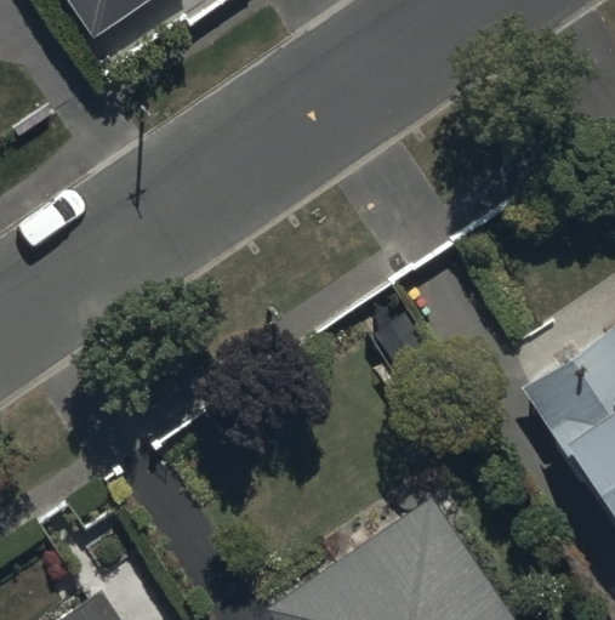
[(72,0),(97,37),(153,0),(72,0)]
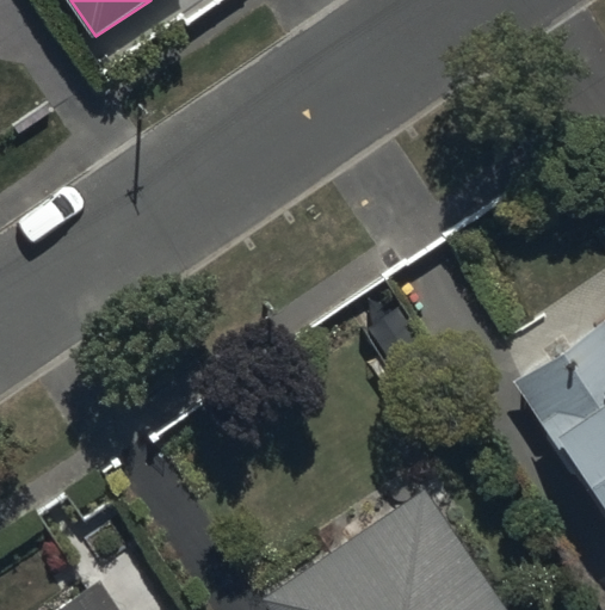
[(604,321),(513,382),(535,414),(604,518),(604,321)]
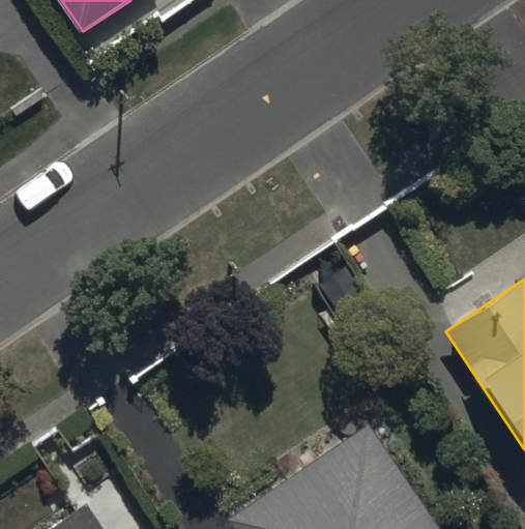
[(439,528),(367,420),(225,516),(233,528),(439,528)]
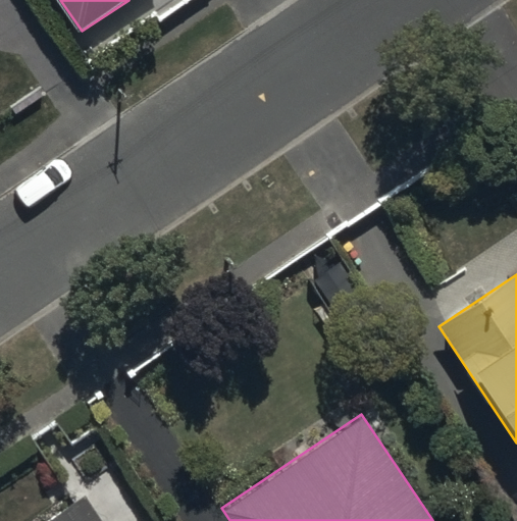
[(99,520),(86,501),(54,520),(99,520)]
